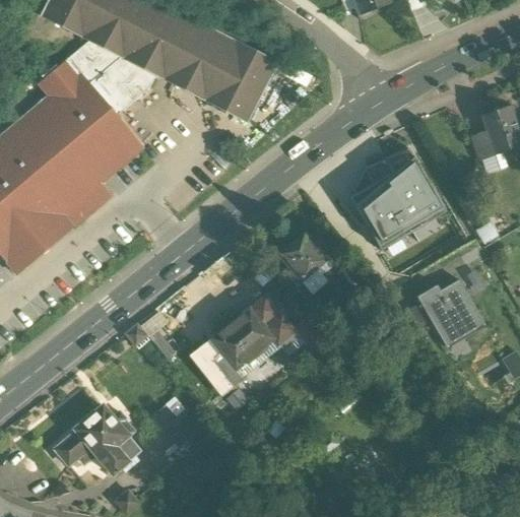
[(275,63),(154,0),(50,0),(43,14),(90,40),(156,73),(246,120),(275,63)]
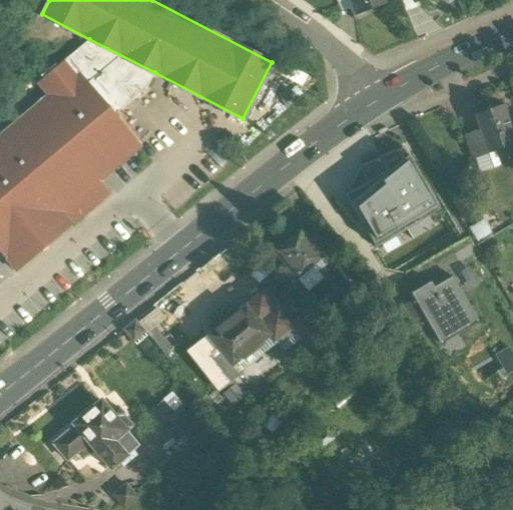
[(349,0),(352,6),(349,7),(354,17),(364,13),(363,10),(385,0),(349,0)]
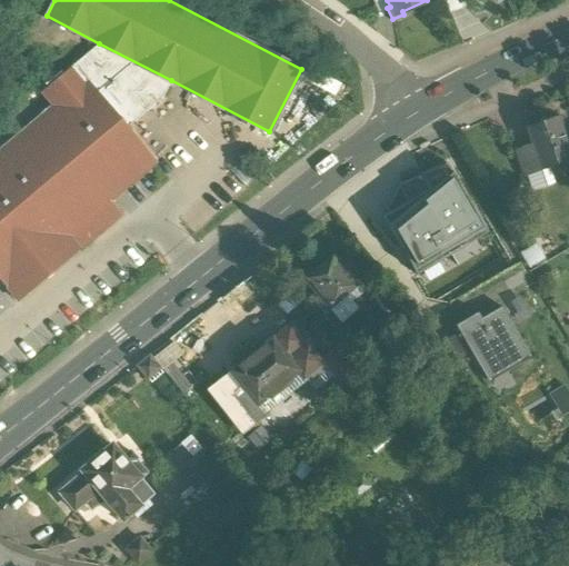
[(171,80),(99,43),(63,73),(76,88),(87,78),(127,126),(162,96),(171,80)]
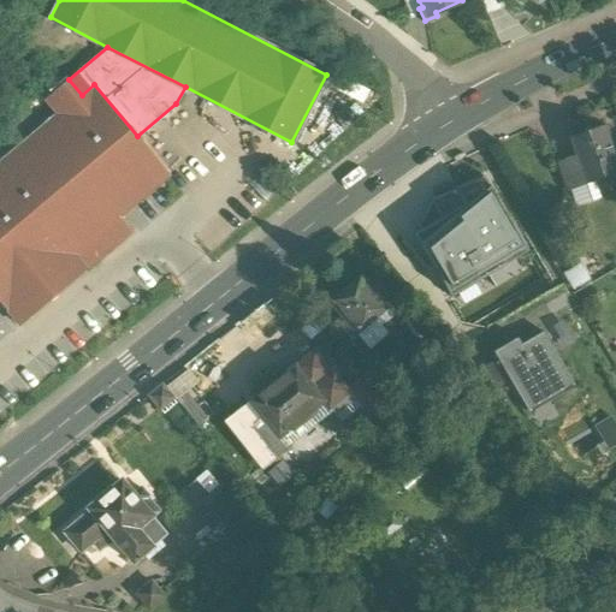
[(69,79),(45,99),(47,101),(53,107),(58,114),(82,95),(69,79)]
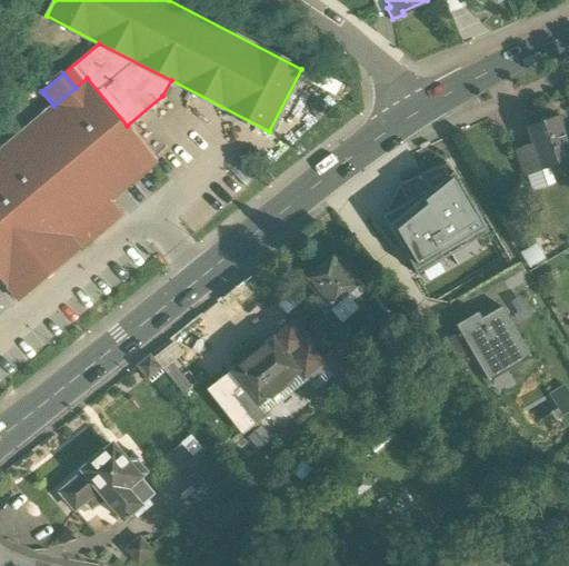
[(53,106),(0,150),(0,278),(6,285),(7,285),(11,289),(28,276),(23,270),(65,236),(77,251),(121,214),(109,199),(155,160),(127,126),(87,78),(76,88),(53,106)]
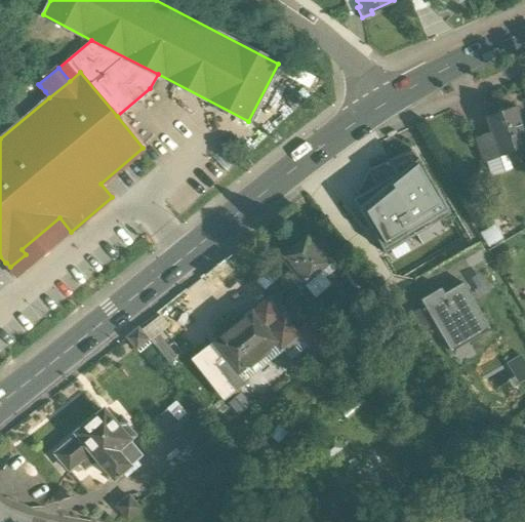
[(524,132),(516,106),(485,117),(490,132),(499,156),(524,146),(524,132)]
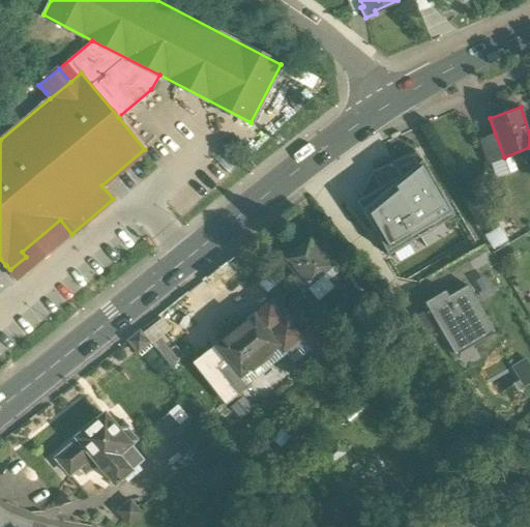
[(495,134),(481,138),(490,162),(504,157),(495,134)]
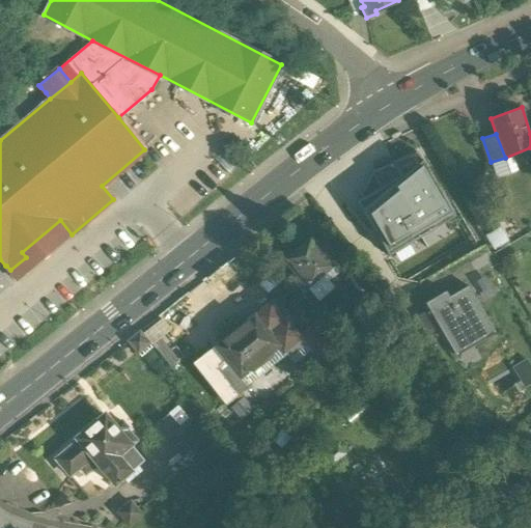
[(355,199),(388,254),(456,214),(419,150),(373,170),(355,199)]
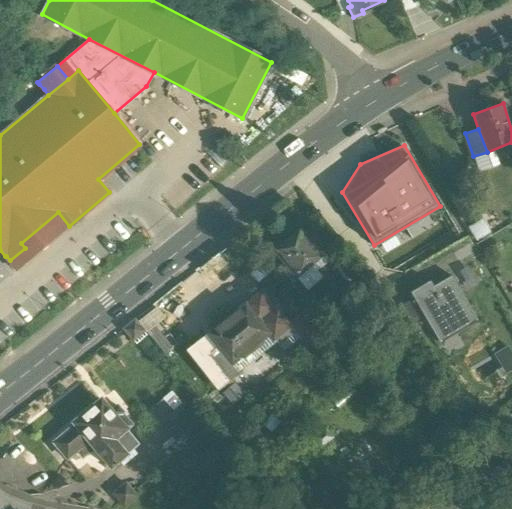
[(18,269),(69,226),(58,212),(21,243),(25,248),(10,260),(18,269)]
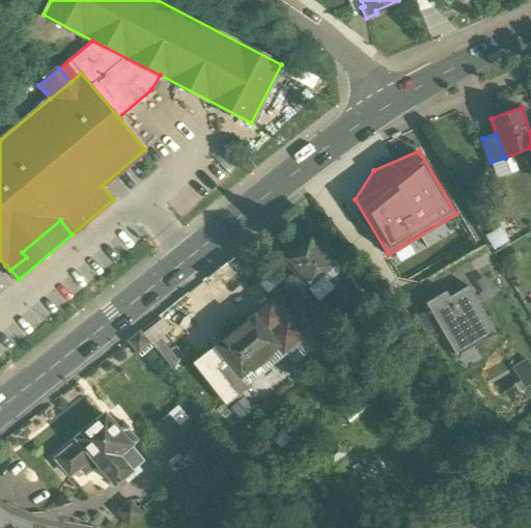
[(334,266),(310,238),(286,257),(299,272),(292,277),(304,290),(334,266)]
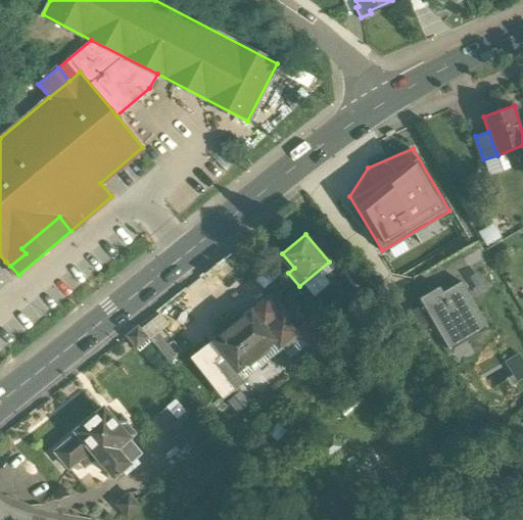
[(372,289),(354,267),(343,275),(361,297),(372,289)]
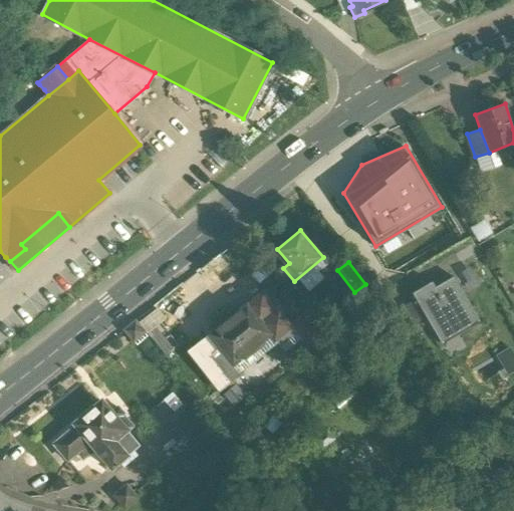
[(469,268),(458,274),(468,292),(479,285),(469,268)]
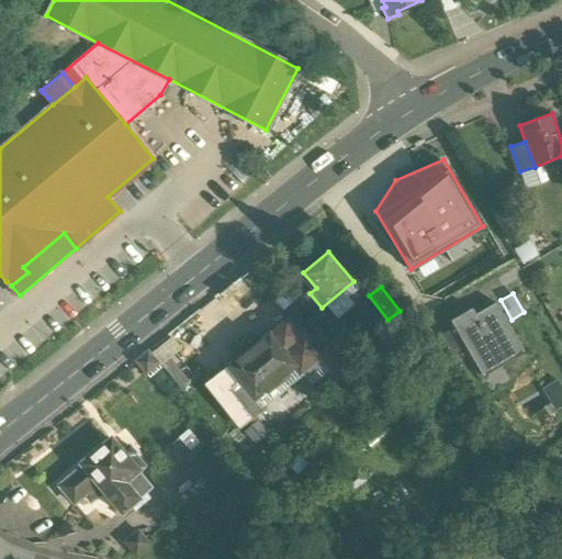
[(472,308),(450,320),(482,375),(524,350),(496,303),(475,314),(472,308)]
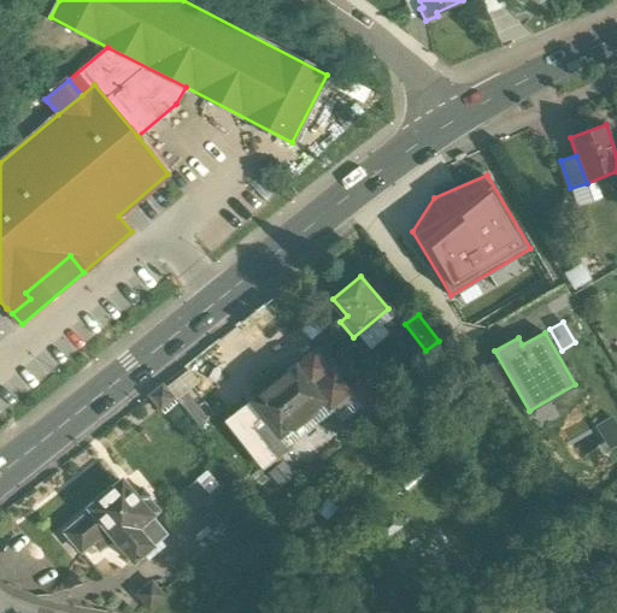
[(331,372),(315,352),(297,366),(324,400),(329,406),(348,390),(333,371),(331,372)]
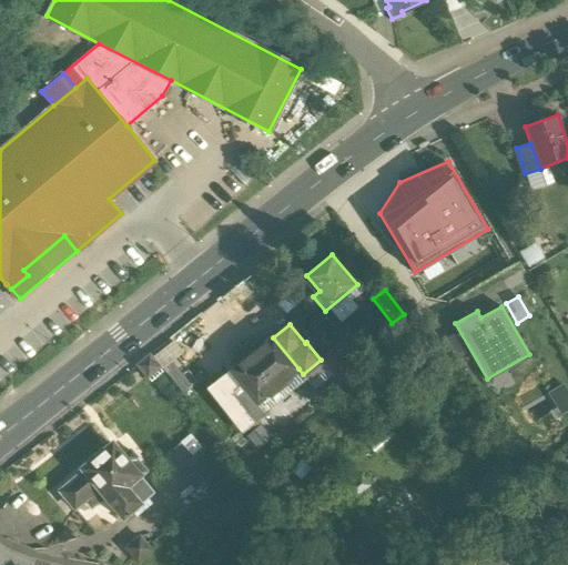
[(272,336),(230,371),(255,403),(298,369),(273,338),(272,336)]
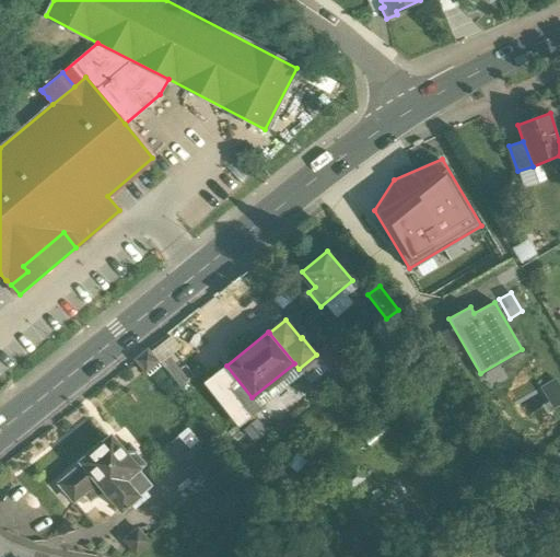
[(203,384),(237,426),(259,407),(252,397),(226,366),(203,384)]
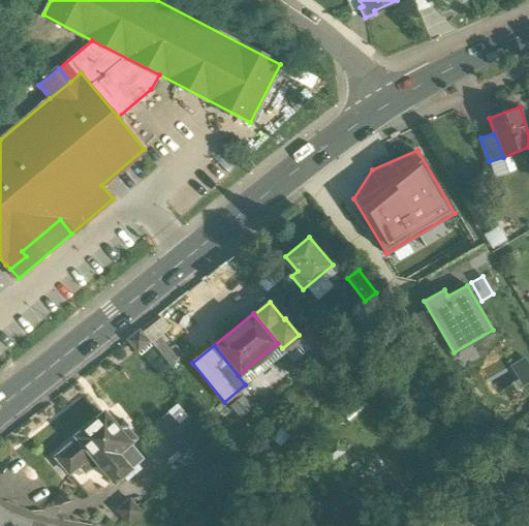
[(528,359),(527,356),(514,364),(525,383),(528,380),(528,359)]
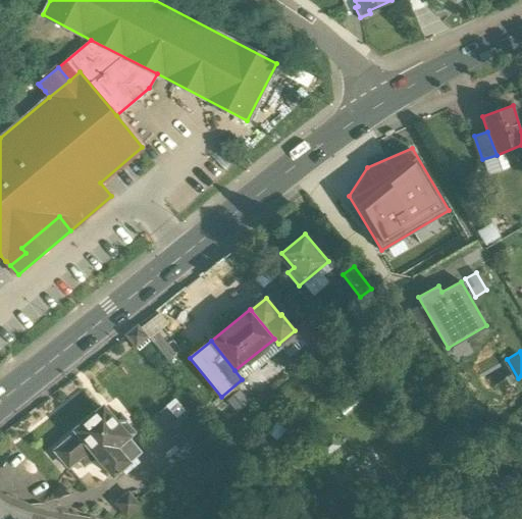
[(203,415),(192,404),(170,424),(190,445),(204,430),(196,421),(203,415)]
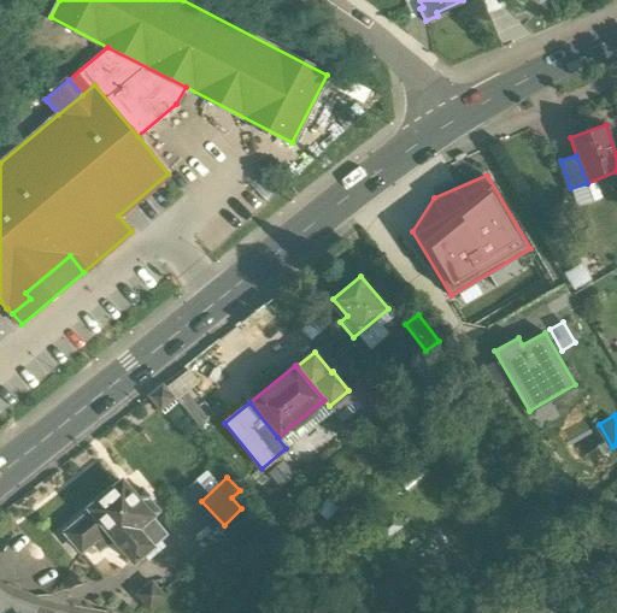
[(90,511),(64,531),(80,550),(92,541),(99,549),(113,537),(134,561),(166,535),(151,516),(157,511),(146,496),(147,495),(140,487),(131,494),(121,481),(88,508),(90,511)]
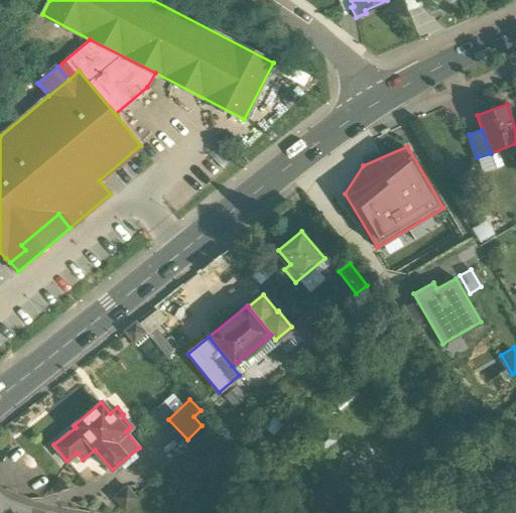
[(136,498),(126,485),(113,495),(124,508),(136,498)]
